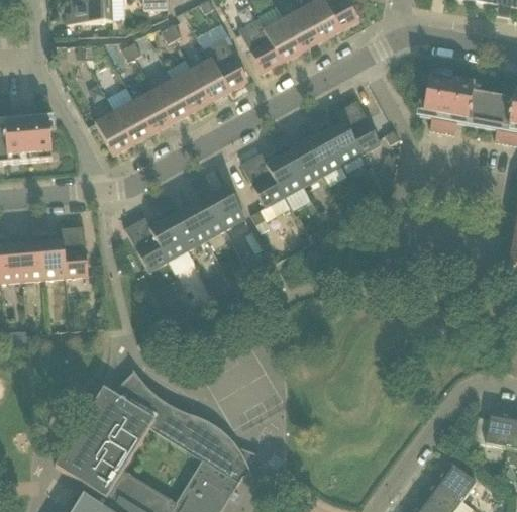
[(67,13),(67,23),(112,21),(111,0),(72,0),(72,12),(67,13)]
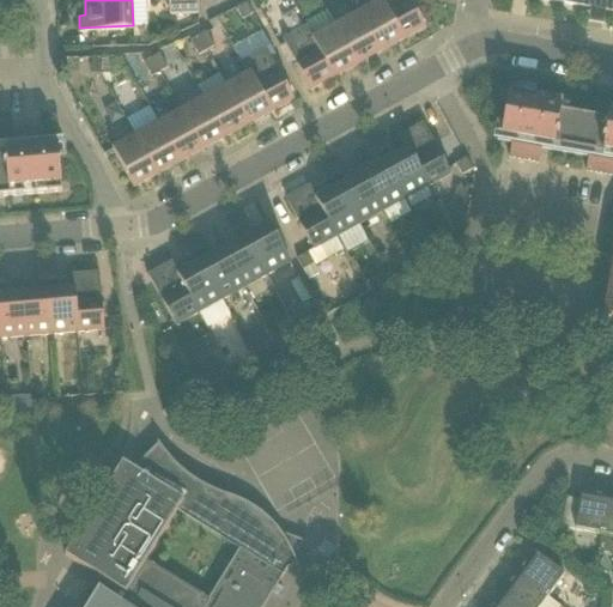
[(199,10),(198,0),(170,0),(170,11),(199,10)]
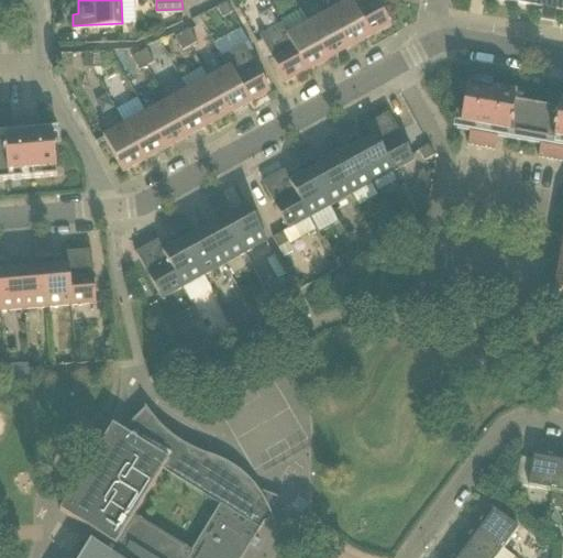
[(225,0),(217,4),(223,14),(233,9),(229,0),(225,0)]
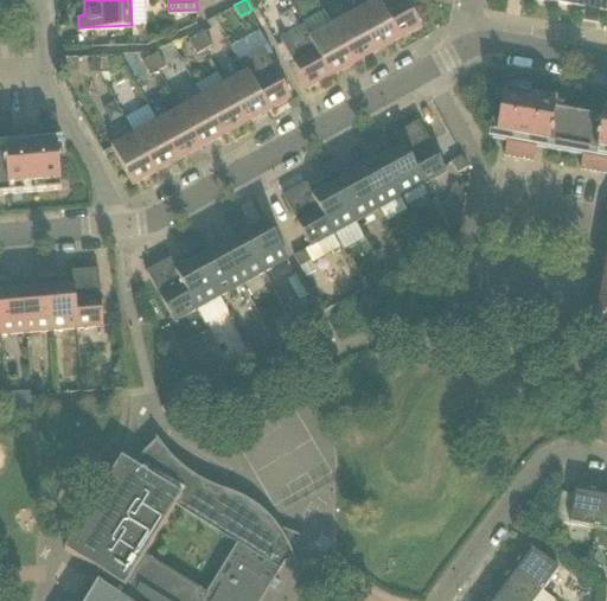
[(375,48),(398,36),(378,0),(374,0),(355,11),(375,48)]
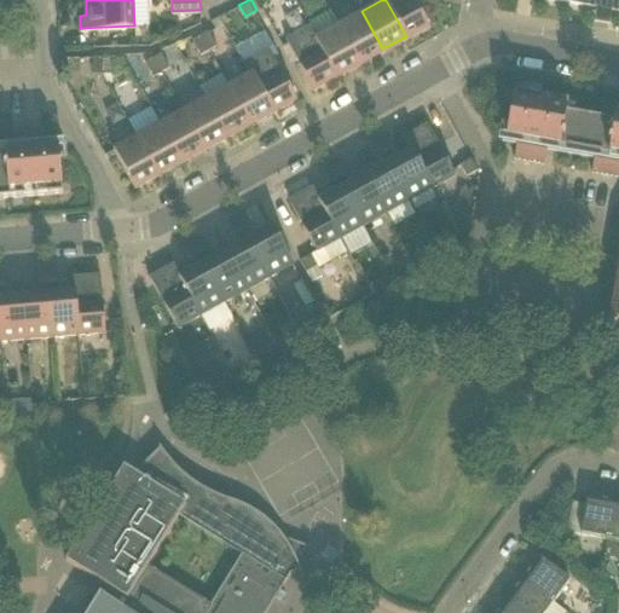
[(386,0),(406,36),(431,23),(417,0),(386,0)]
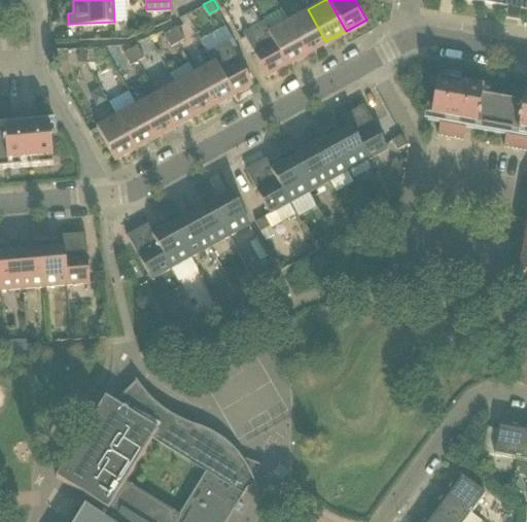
[(268,74),(287,63),(270,30),(255,4),(235,15),(268,74)]
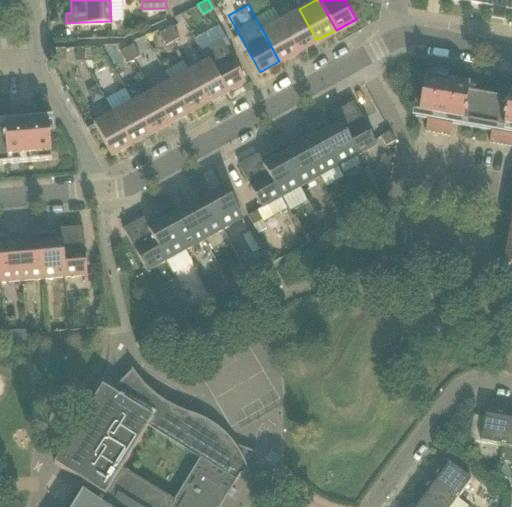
[(299,9),(281,19),(298,50),(316,40),(299,9)]
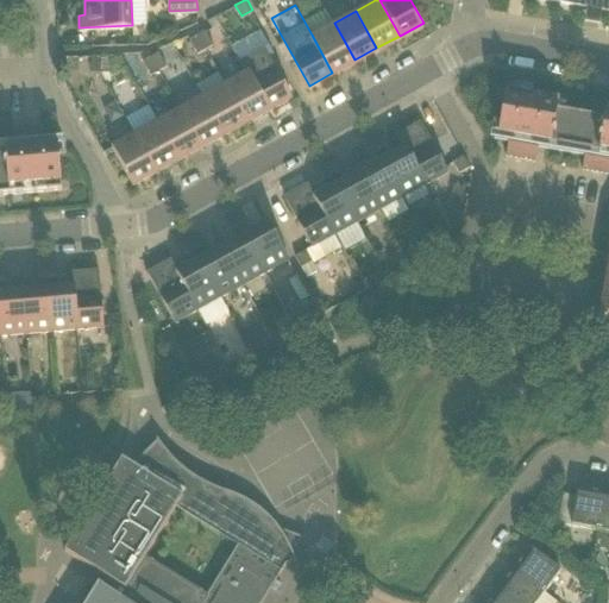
[(332,73),(355,60),(334,23),(312,35),(332,73)]
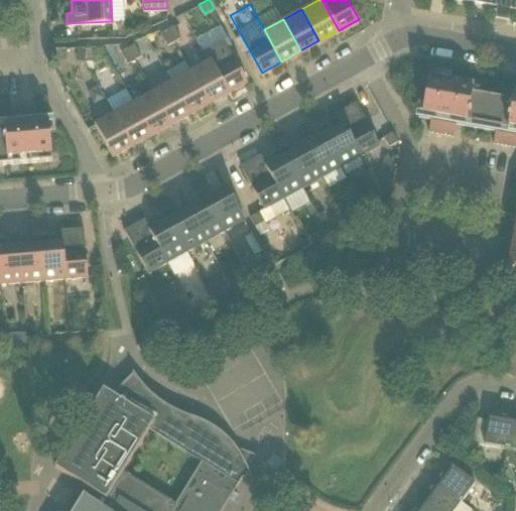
[(173,23),(167,27),(173,39),(180,35),(173,23)]
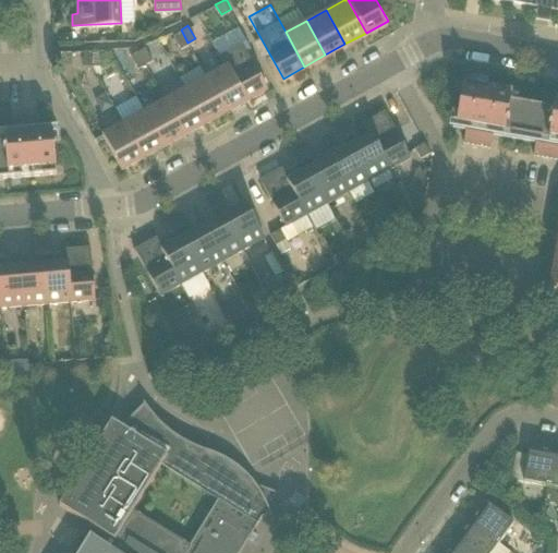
[(187,43),(181,29),(173,33),(181,47),(187,43)]
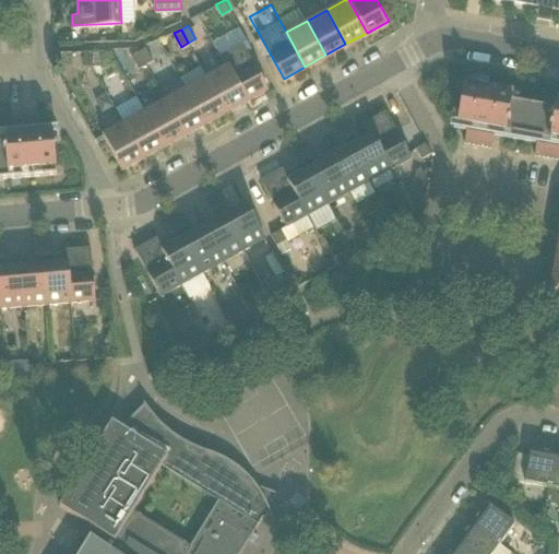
[(228,63),(247,98),(269,87),(242,40),(221,52),(227,65),(228,63)]
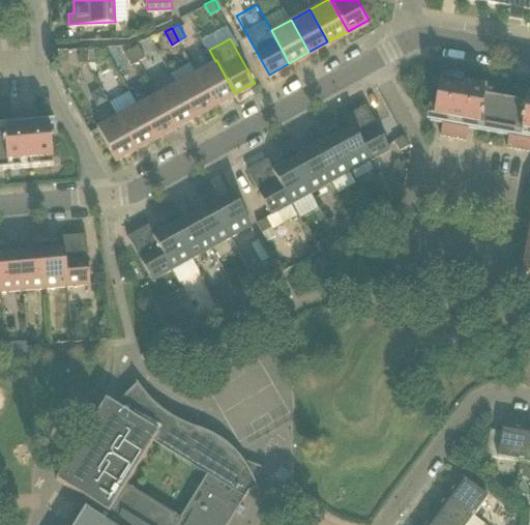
[(139,42),(131,47),(139,59),(145,55),(139,42)]
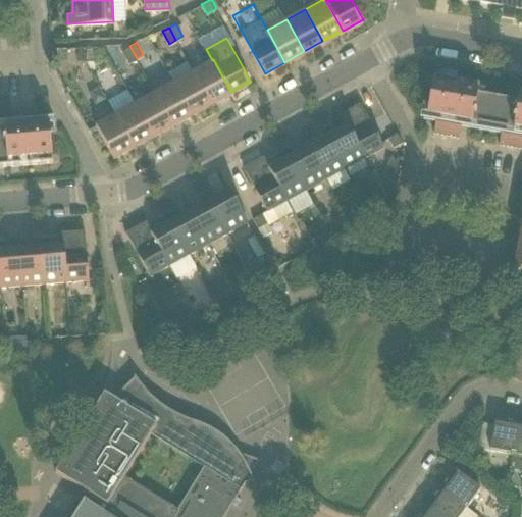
[(94,45),(87,46),(87,60),(95,59),(94,45)]
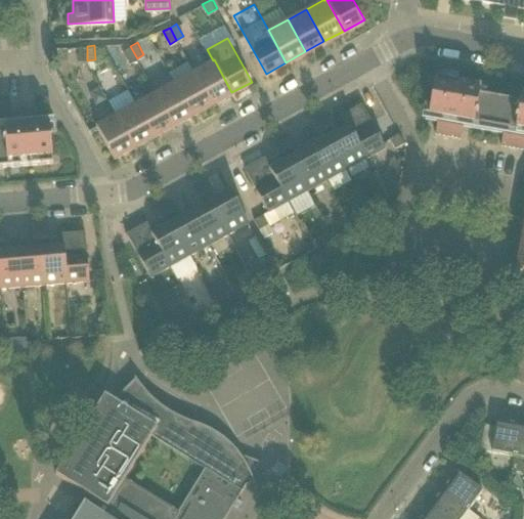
[(79,60),(87,60),(87,46),(79,46),(79,60)]
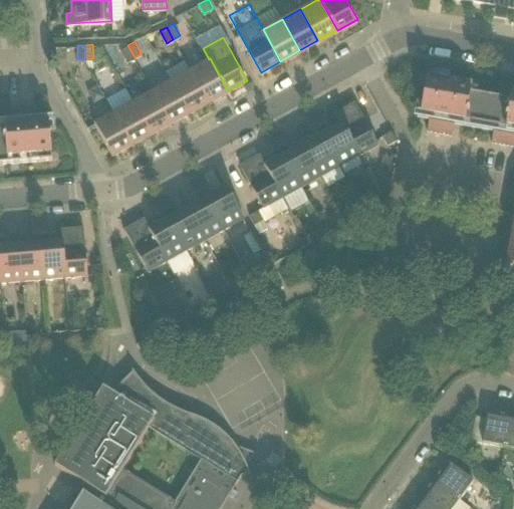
[(135,57),(127,45),(120,48),(127,61),(135,57)]
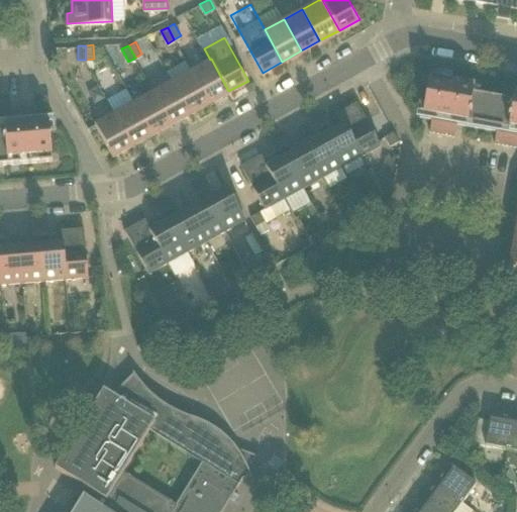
[(192,70),(209,102),(228,91),(211,59),(210,60),(192,70)]
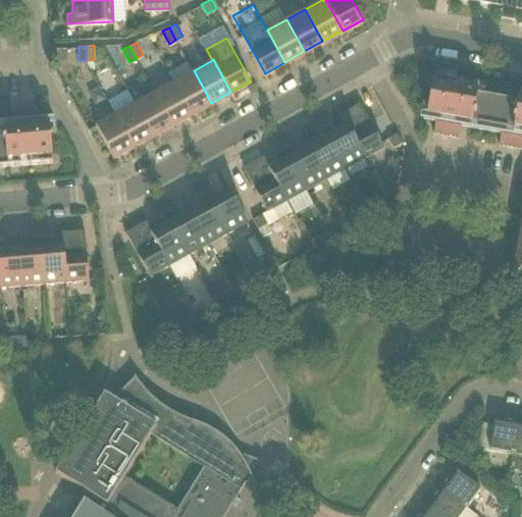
[(169,71),(174,81),(192,113),(211,103),(194,70),(189,61),(169,71)]
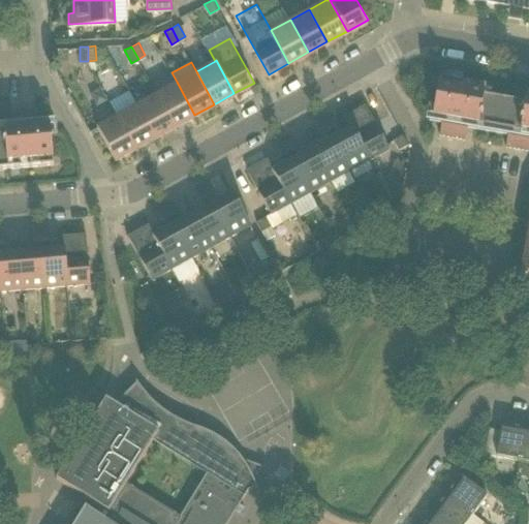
[(528,91),(527,91),(526,100),(484,93),(486,84),(440,75),(433,114),(528,130),(528,227),(521,272),(528,273),(528,91)]
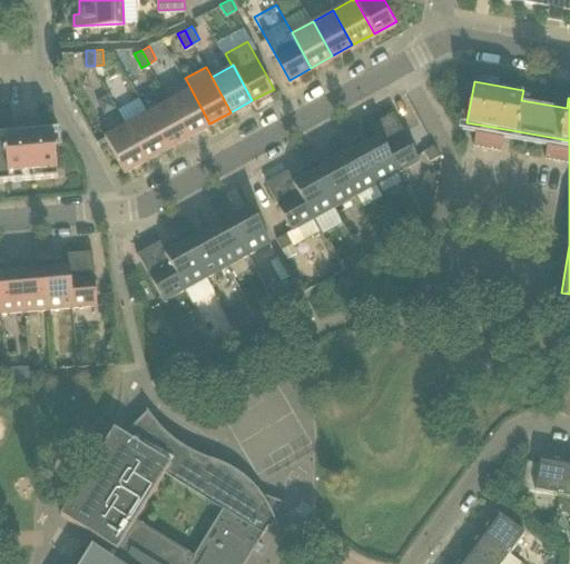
[(190,88),(168,100),(188,136),(209,124),(190,88)]
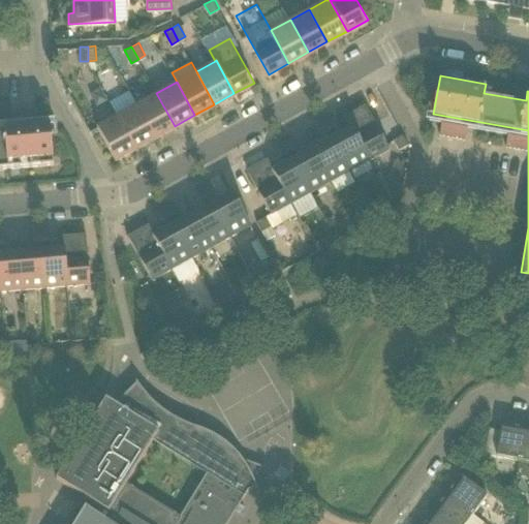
[(156,93),(136,103),(155,136),(175,126),(156,93)]
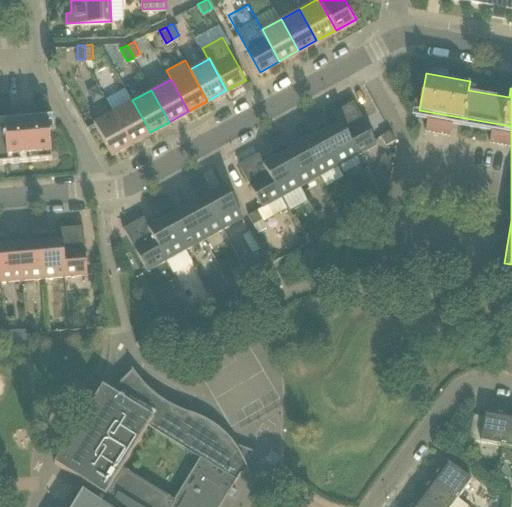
[(108,102),(113,111),(131,143),(150,132),(132,100),(128,92),(108,102)]
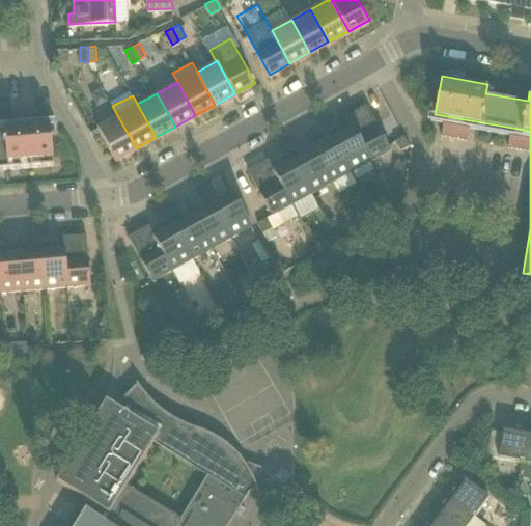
[(391,147),(367,103),(345,115),(352,126),(369,159),(391,147)]
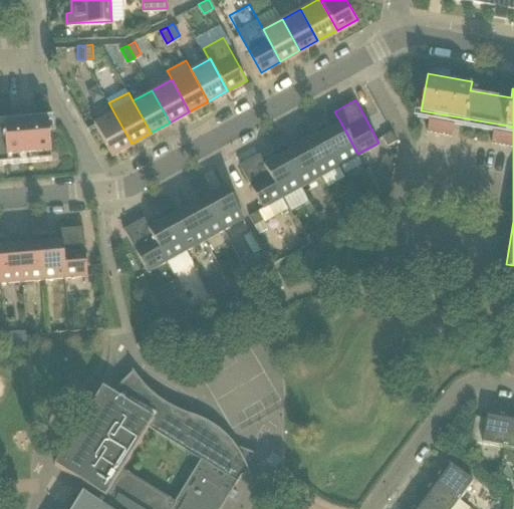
[(36,104),(15,106),(15,117),(37,115),(36,104)]
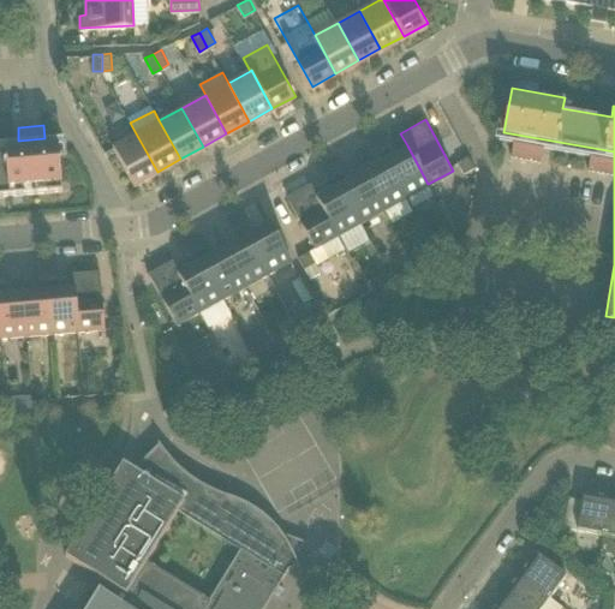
[(374,135),(381,149),(389,145),(381,130),(374,135)]
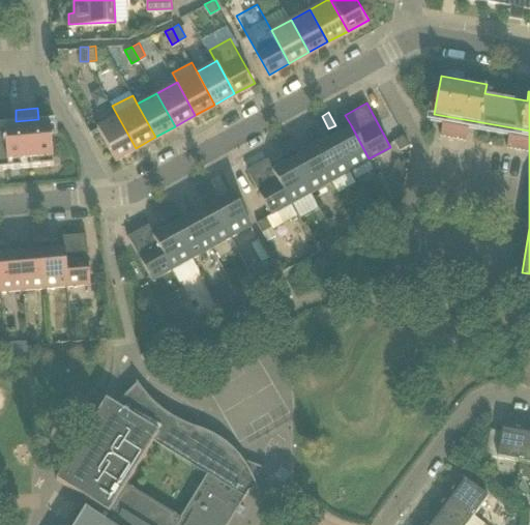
[(117,115),(97,125),(116,158),(136,148),(117,115)]
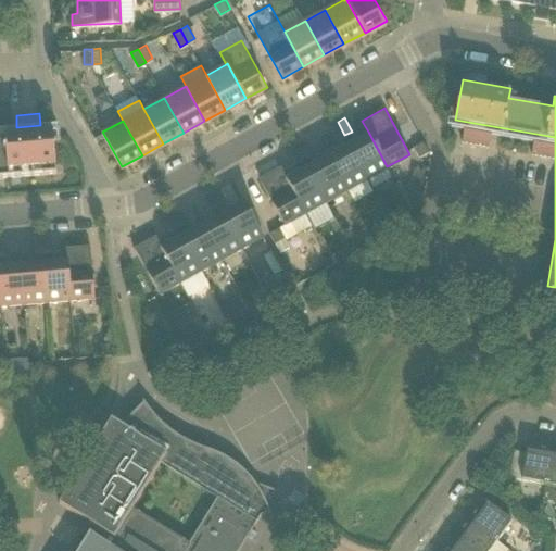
[(337,139),(344,135),(338,122),(329,126),(337,139)]
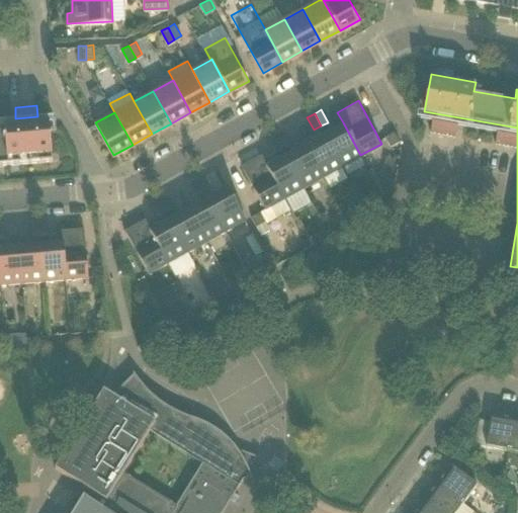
[(432,118),(430,130),(455,134),(457,122),(432,118)]
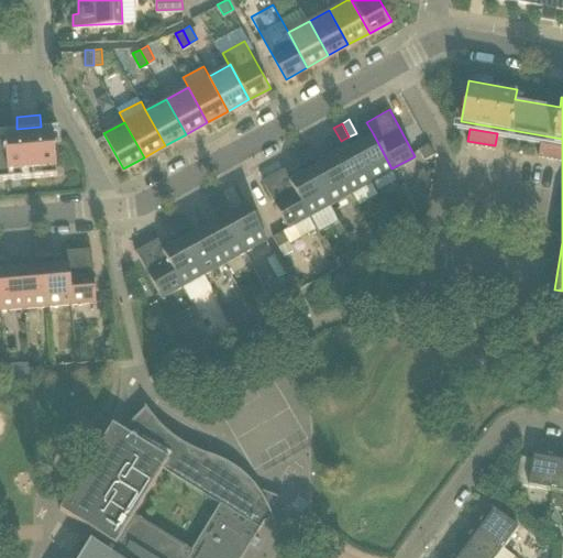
[(0,135),(0,177),(57,173),(54,131),(0,135)]
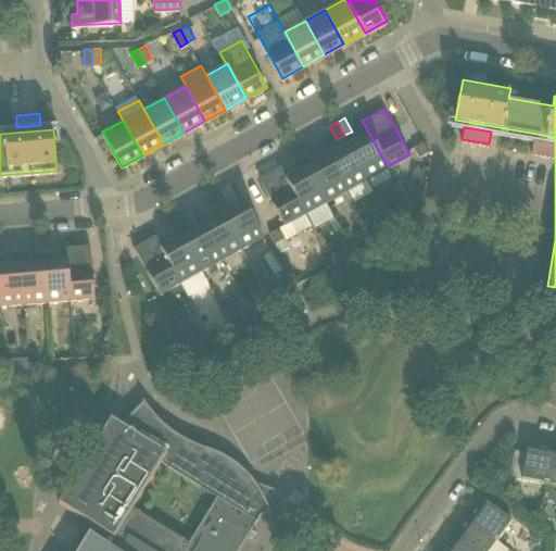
[(348,142),(367,177),(387,166),(368,132),(348,142)]
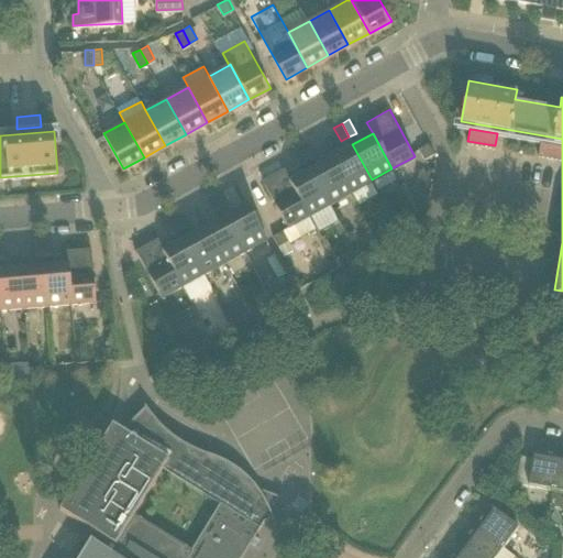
[(299,146),(307,160),(315,155),(307,142),(299,146)]
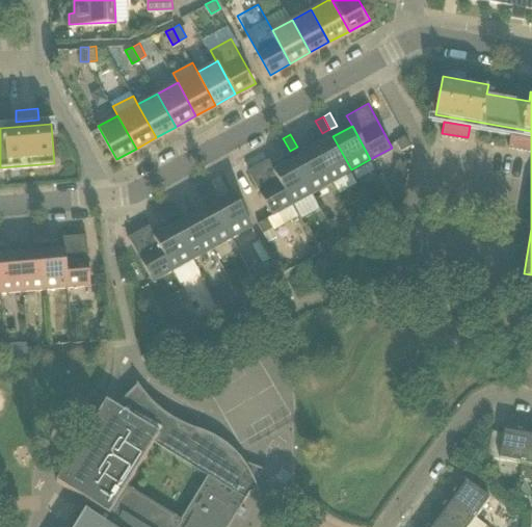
[(410,143),(405,134),(396,139),(401,149),(410,143)]
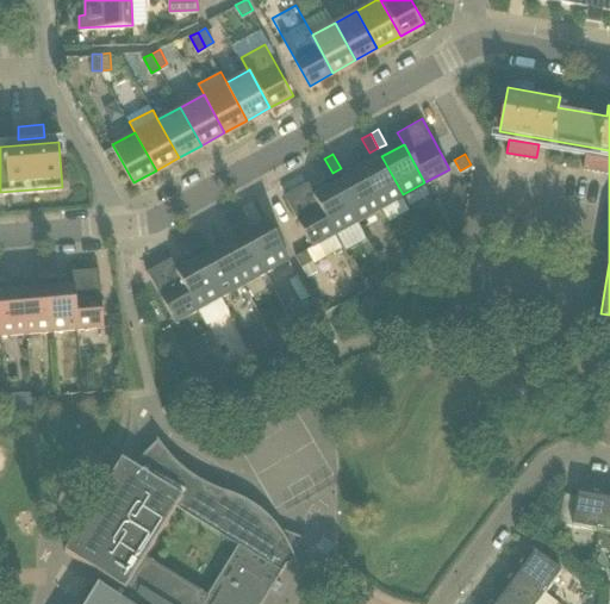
[(609,157),(585,154),(584,166),(609,170),(609,157)]
